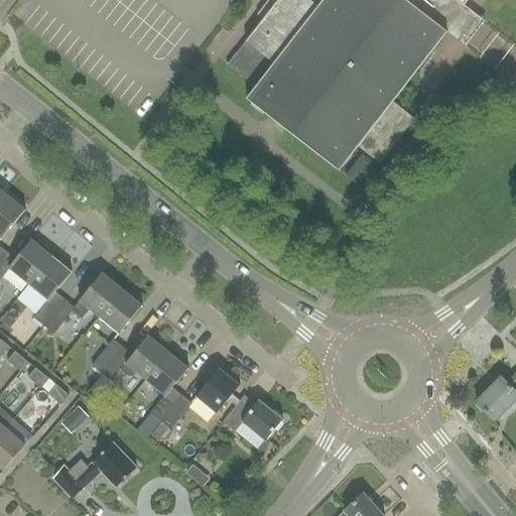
[(269,0),(256,18),(262,23),(226,70),(255,91),(247,101),(340,171),(359,147),(380,164),(415,120),(394,103),(447,34),(510,83),(515,76),(515,46),(464,6),(468,0),(269,0)]
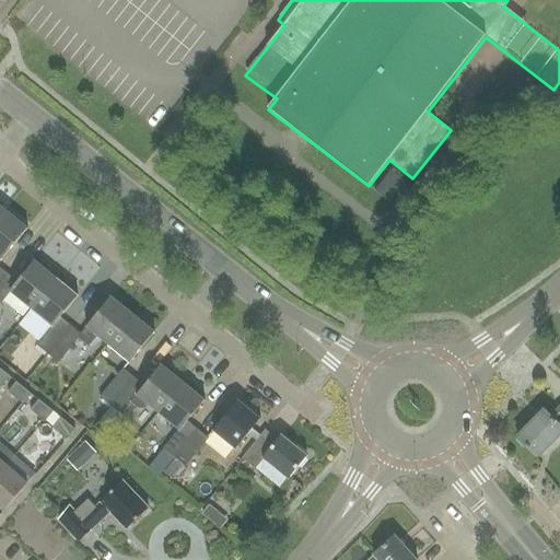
[(388,201),(405,182),(392,171),(375,190),(388,201)]
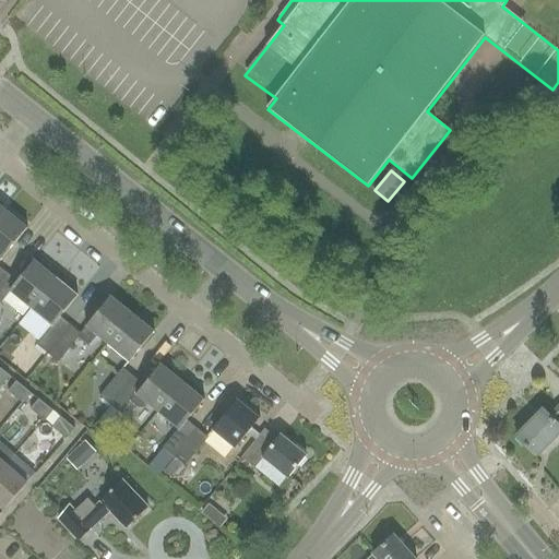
[(0,256),(2,258),(28,227),(7,210),(0,217),(0,256)]
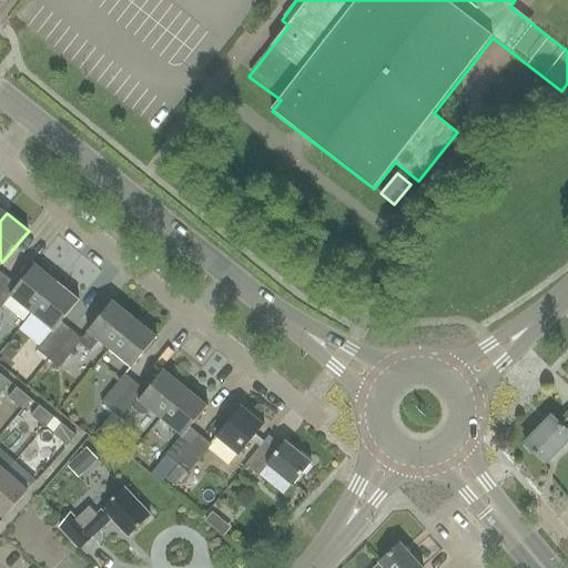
[(32,314),(58,283),(34,264),(17,285),(8,277),(0,287),(0,308),(11,296),(32,314)]
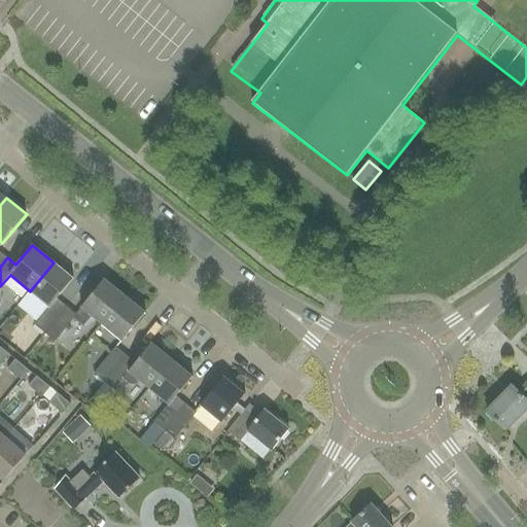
[(44,334),(67,307),(57,299),(73,279),(54,262),(30,291),(49,307),(34,325),(44,334)]
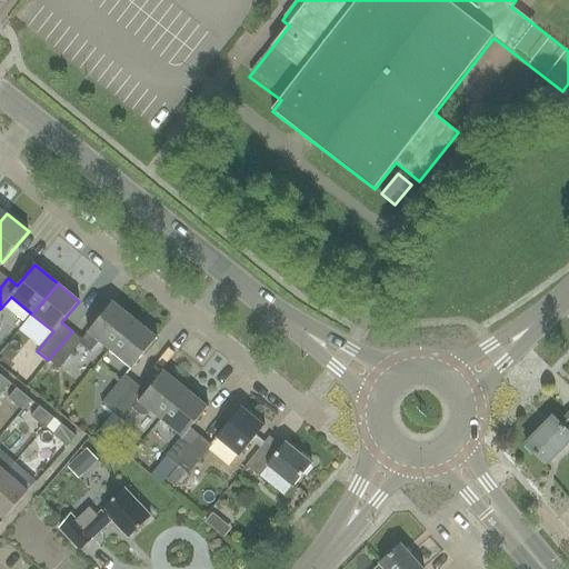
[(110,350),(136,319),(113,300),(82,339),(82,340),(80,343),(90,351),(99,341),(110,350)]
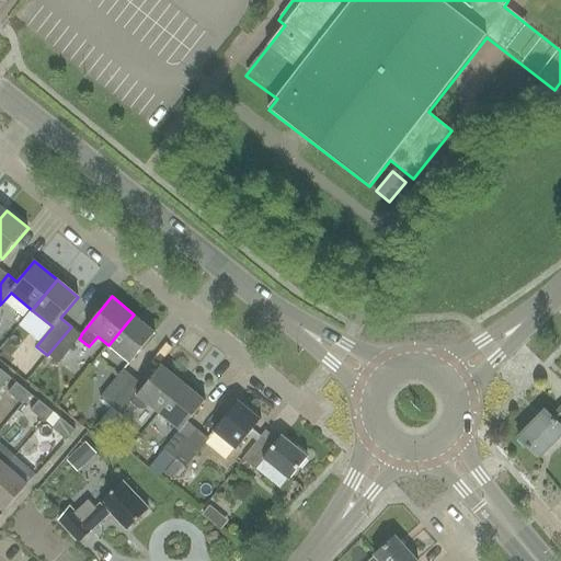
[(109,345),(116,352),(130,364),(156,332),(134,315),(109,345)]
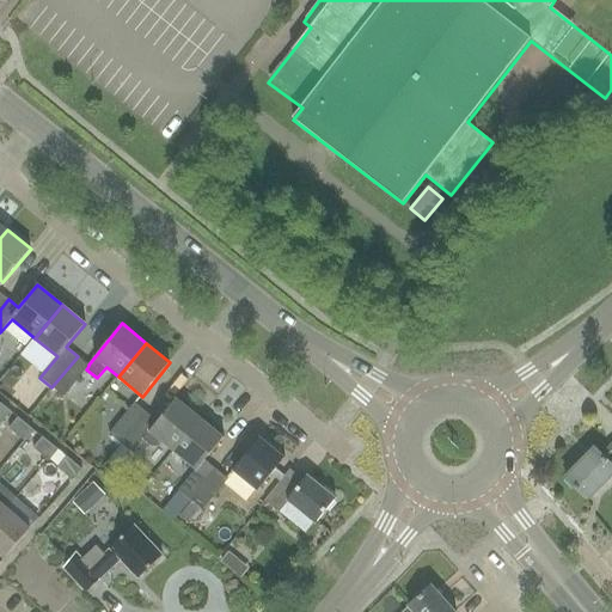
[(78,356),(51,387),(62,396),(89,365),(78,356)]
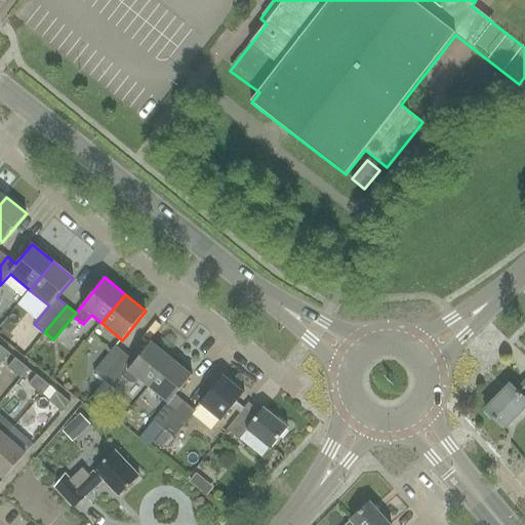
[(149,388),(172,359),(151,341),(134,362),(125,355),(104,380),(114,389),(123,377),(131,385),(138,384),(139,381),(149,388)]
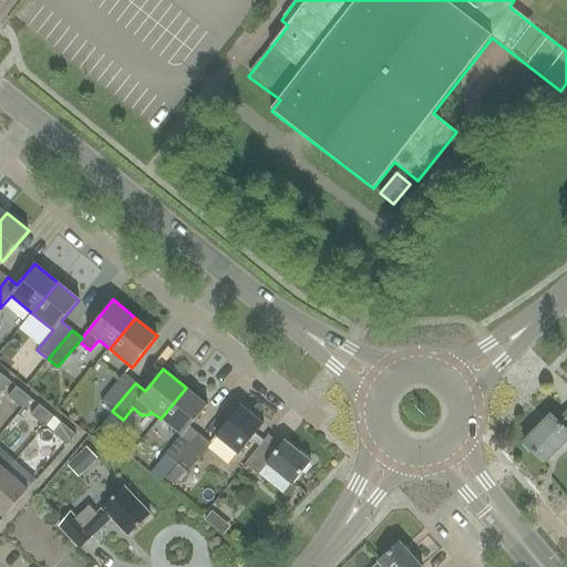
[(112,411),(135,383),(124,373),(101,402),(112,411)]
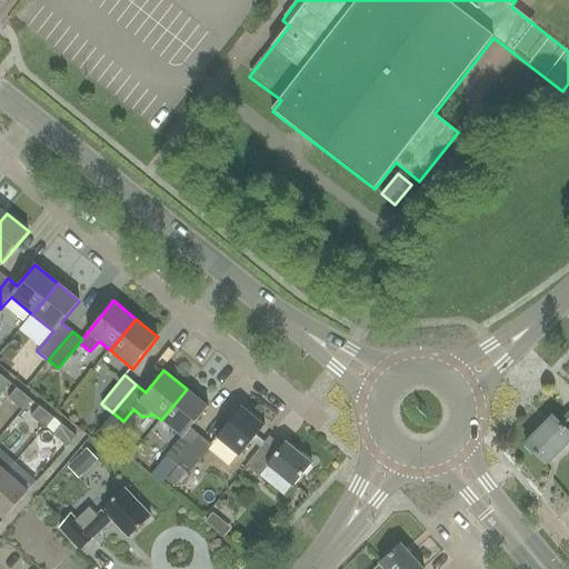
[(20,411),(29,401),(15,389),(7,400),(20,411)]
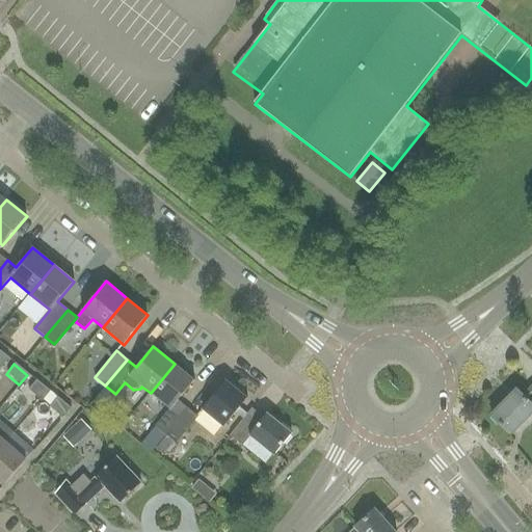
[(165,435),(187,408),(178,400),(194,380),(175,364),(151,393),(169,408),(155,427),(165,435)]
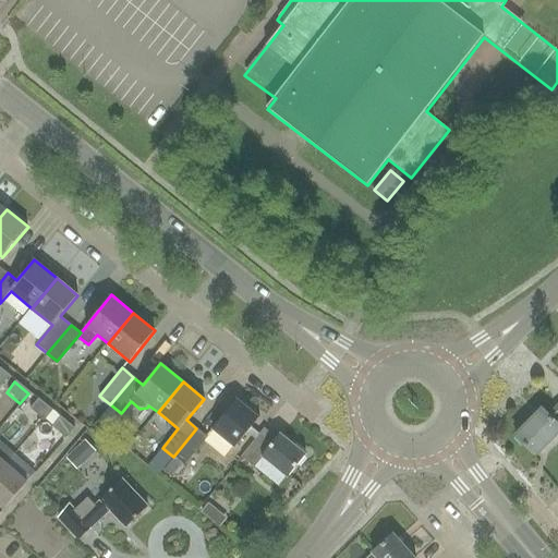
[(238,398),(213,429),(243,455),(258,436),(250,428),(259,416),(238,398)]
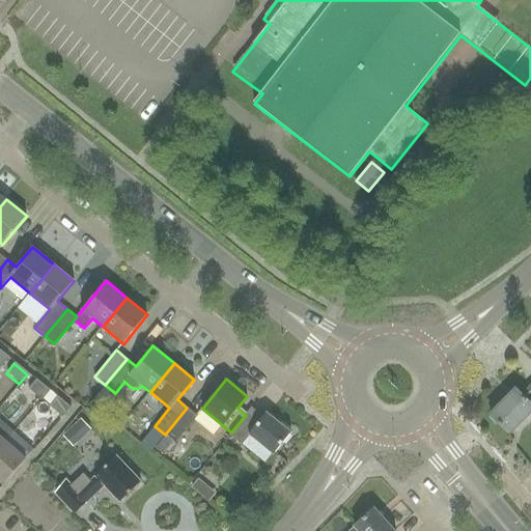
[(40,400),(48,391),(35,381),(27,390),(40,400)]
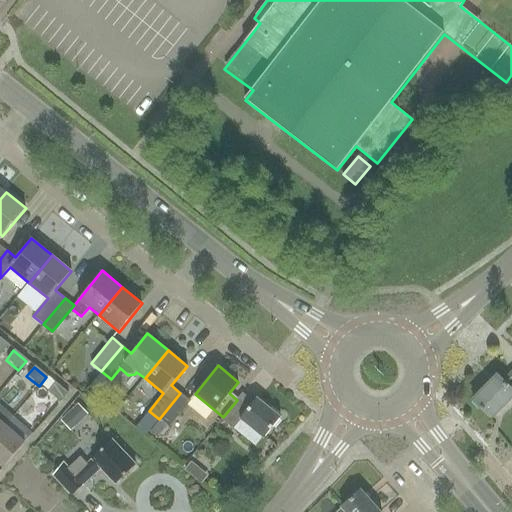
[(511,397),(511,370),(503,380),(497,375),(473,400),(491,418),(511,398),(511,397)]
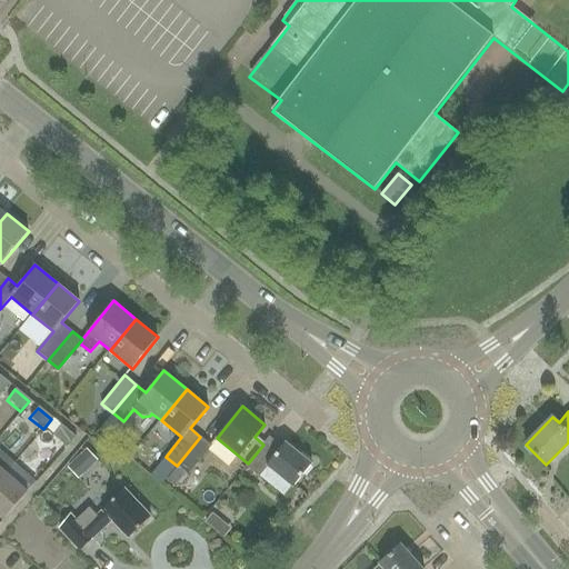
[(66,448),(75,438),(60,427),(51,437),(66,448)]
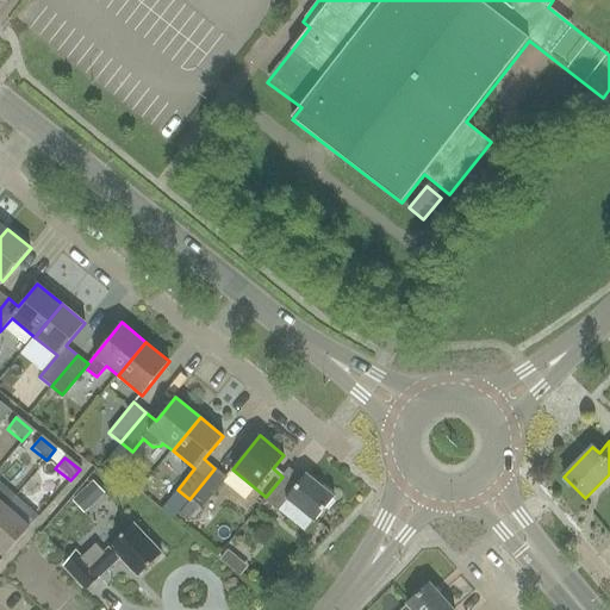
[(203,510),(228,479),(215,468),(190,499),(203,510)]
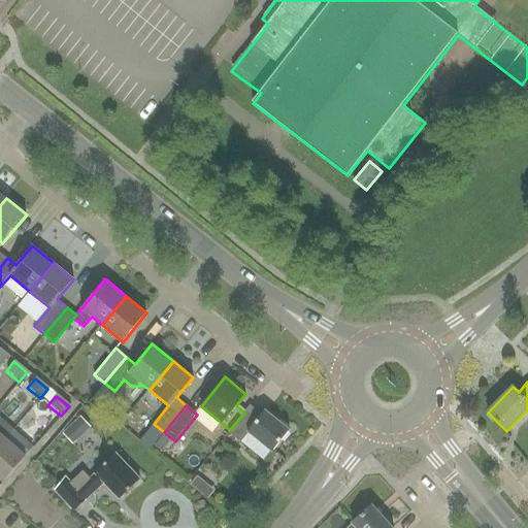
[(244,413),(230,430),(228,433),(240,443),(250,433),(273,453),(291,430),(266,410),(257,423),(244,413)]
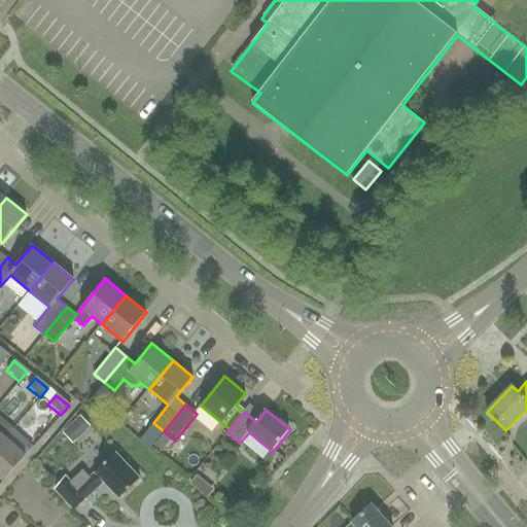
[(90,429),(79,418),(70,427),(80,437),(90,429)]
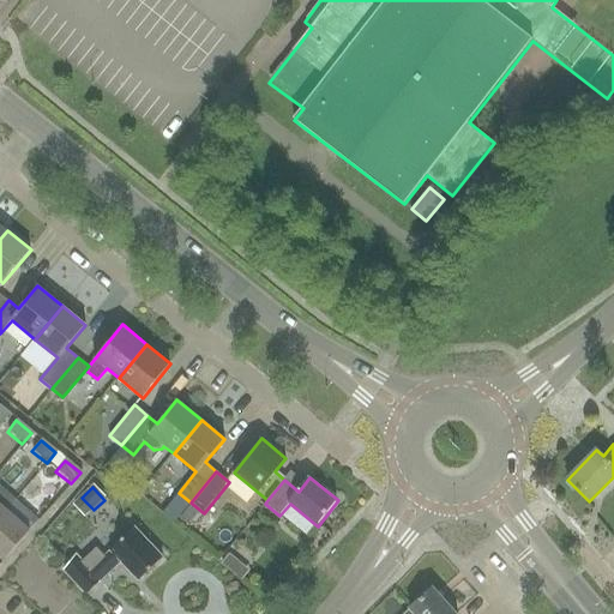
[(6,510),(0,516),(0,557),(2,560),(29,530),(6,510)]
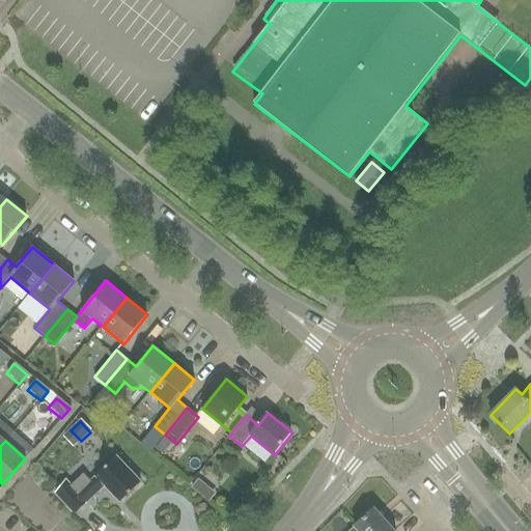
[(120,502),(142,482),(117,456),(96,476),(90,481),(84,475),(72,486),(65,480),(56,493),(76,513),(105,485),(120,502)]
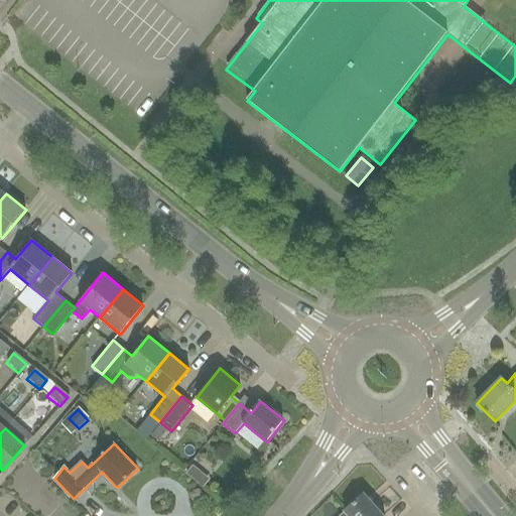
[(195,480),(202,473),(194,467),(187,474),(195,480)]
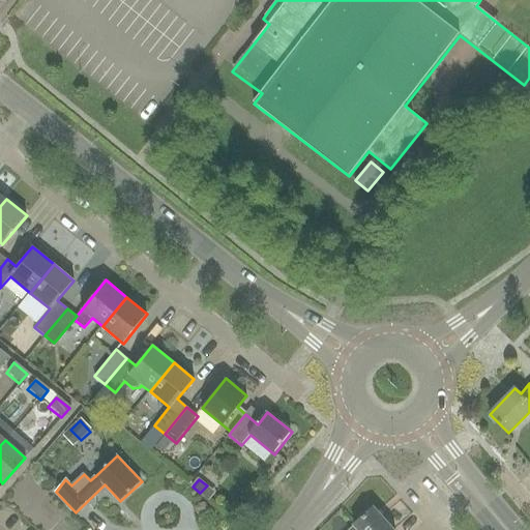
[(394,529),(375,507),(349,529),(394,529)]
